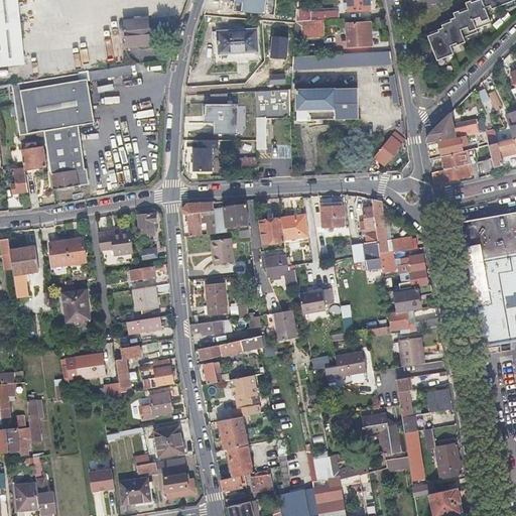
[(0,0),(0,56),(5,56),(7,67),(21,65),(15,0),(0,0)]
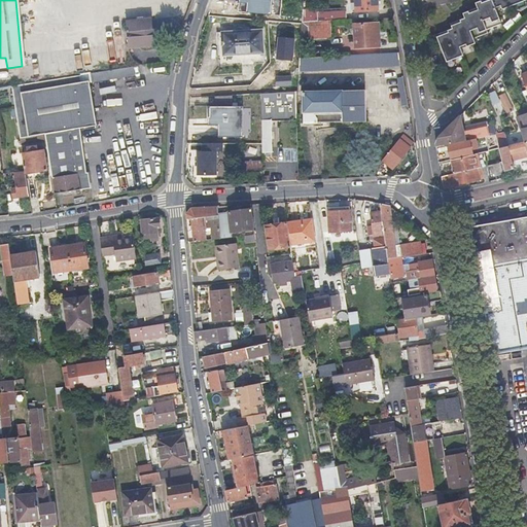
[(377,10),(376,0),(355,0),(356,11),(377,10)]
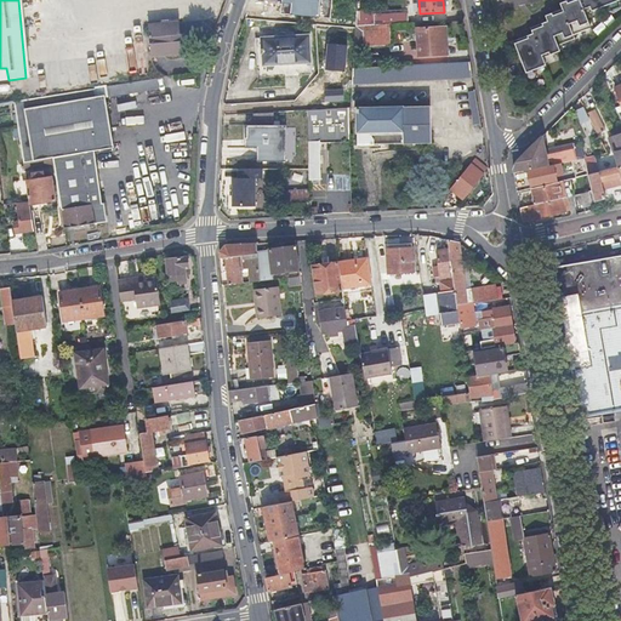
[(620,0),(582,0),(580,1),(568,7),(565,1),(559,4),(560,10),(553,13),(554,15),(552,16),(551,15),(545,17),(546,22),(541,24),(542,27),(539,28),(537,26),(529,29),(531,34),(527,36),(527,39),(513,44),(529,78),(548,69),(546,62),(562,55),(560,50),(576,43),(575,39),(592,30),(584,12),(590,10),(592,13),(620,0)]
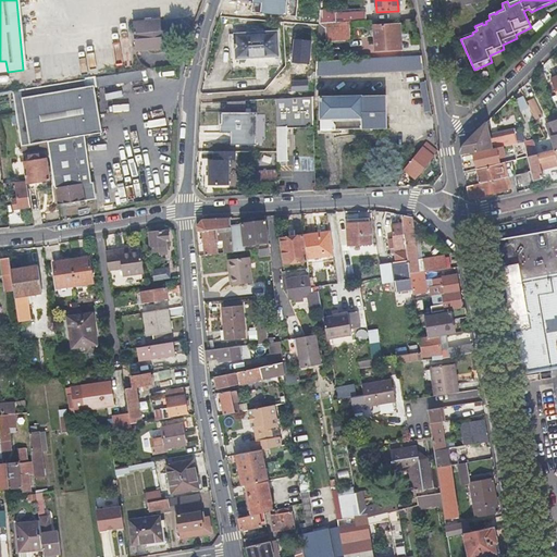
[(367,22),(367,16),(367,12),(345,13),(320,15),(320,24),(351,23),(367,22)]
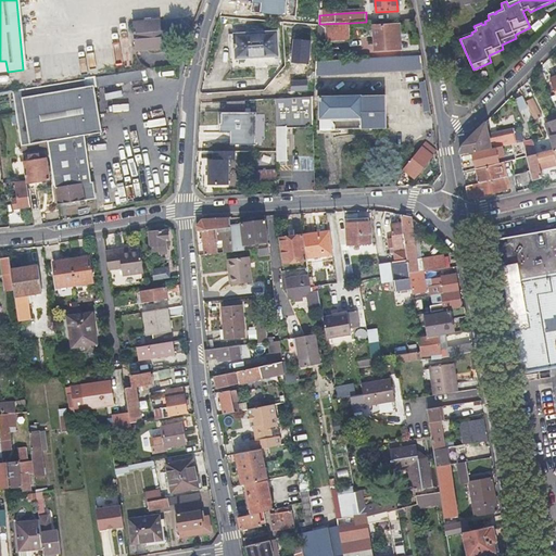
[(162,47),(161,41),(161,37),(156,37),(155,29),(160,29),(159,19),(131,22),(135,49),(162,47)]
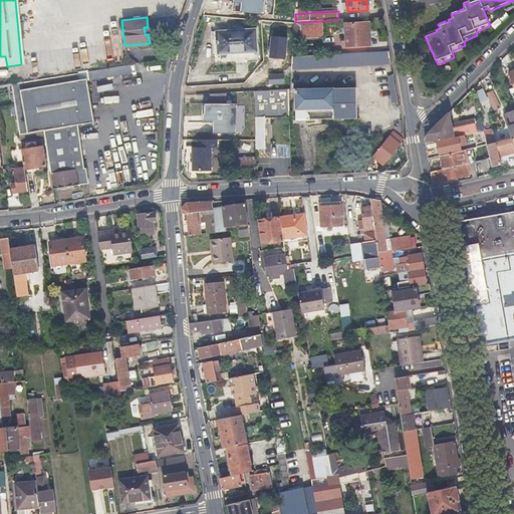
[(325,38),(324,21),(295,22),(294,40),(325,38)]
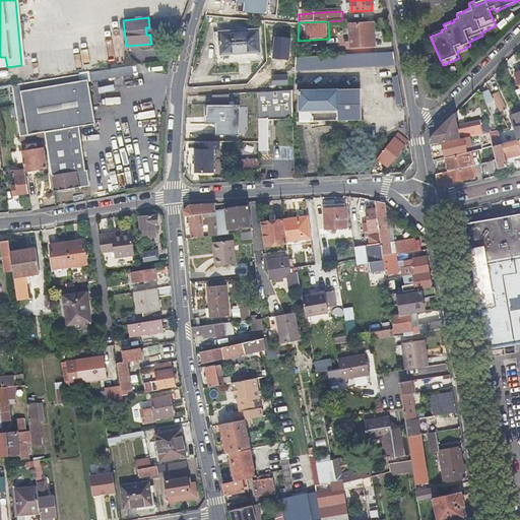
[(372,45),(371,34),(371,22),(350,24),(351,47),(372,45)]
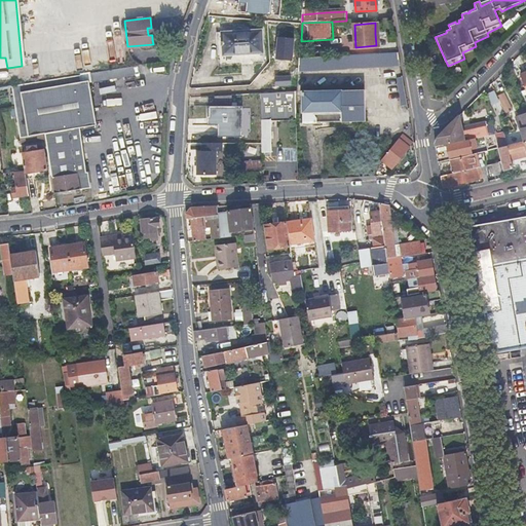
[(263,31),(243,31),(223,32),(224,46),(219,46),(219,66),(264,64),(263,31)]
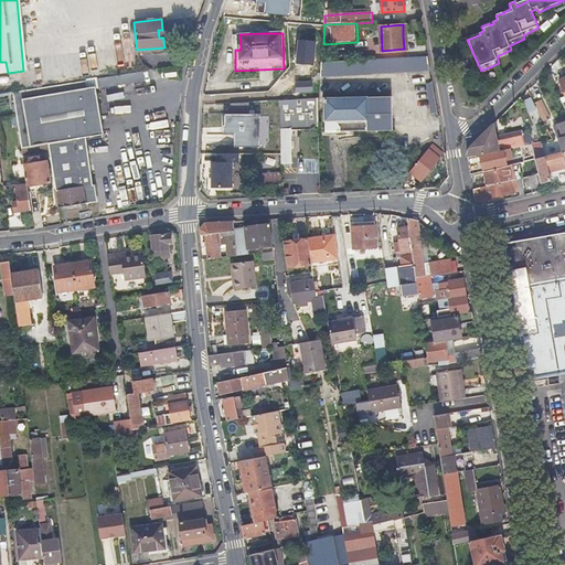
[(119,45),(105,45),(106,64),(120,63),(119,45)]
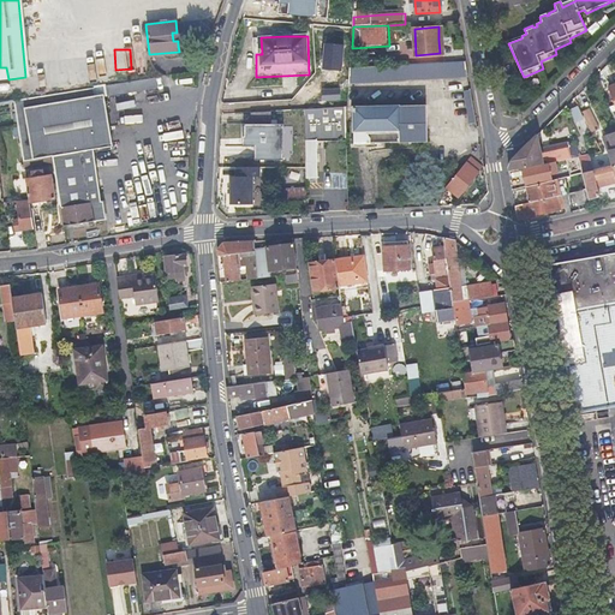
[(401,81),(469,77),(466,61),(351,69),(350,84),(401,81)]
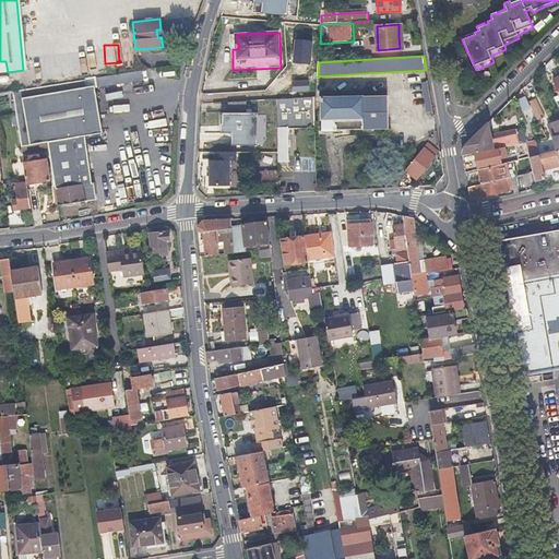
[(143,71),(97,78),(99,87),(145,80),(143,71)]
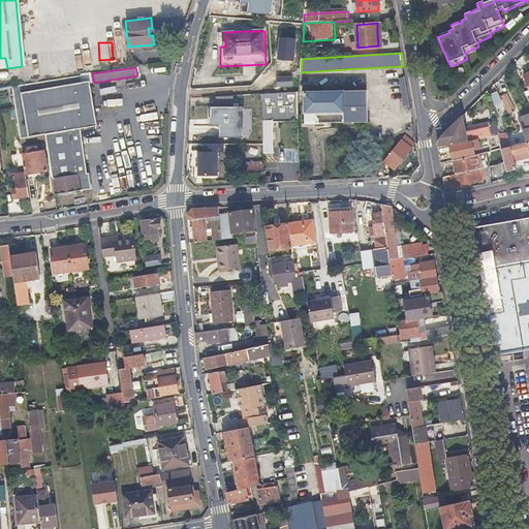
[(63,94),(93,90),(92,81),(84,82),(83,75),(11,87),(13,100),(63,93),(63,94)]
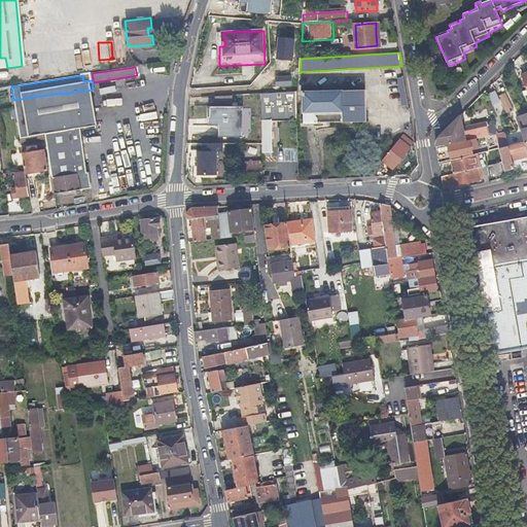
[(97,126),(93,90),(63,94),(63,93),(13,100),(20,140),(23,139),(46,136),(47,143),(55,194),(65,192),(66,196),(72,195),(71,191),(90,188),(88,173),(86,173),(80,128),(97,126)]
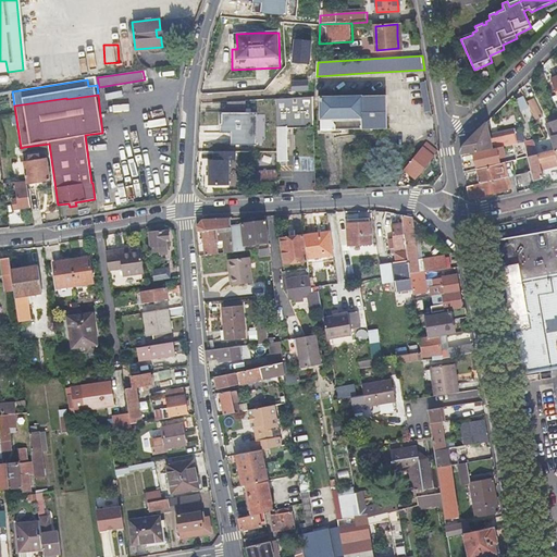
[(523,96),(516,99),(520,111),(528,109),(523,96)]
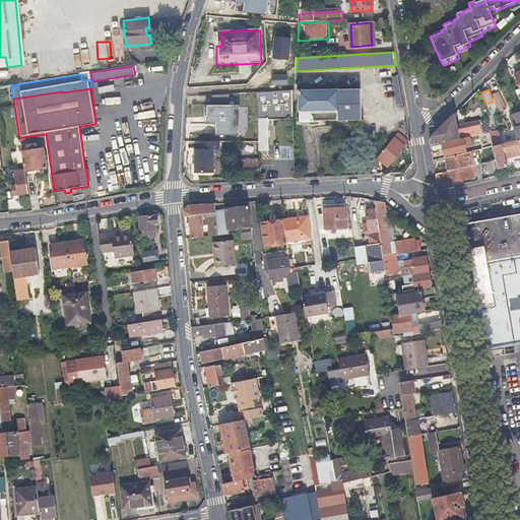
[(362,121),(362,106),(361,90),(299,91),(300,123),(362,121)]
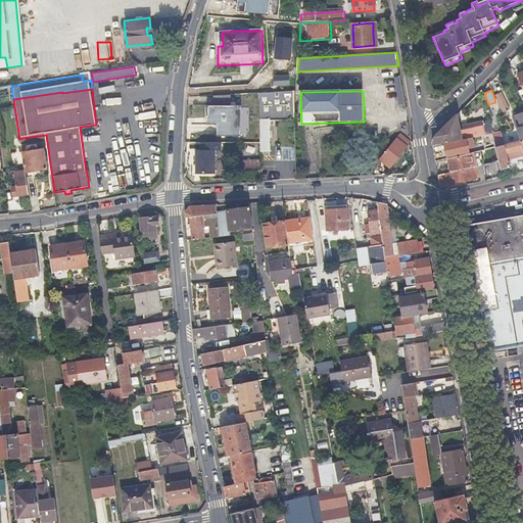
[(258,94),(258,121),(258,147),(269,147),(270,114),(294,113),(294,92),(258,94)]
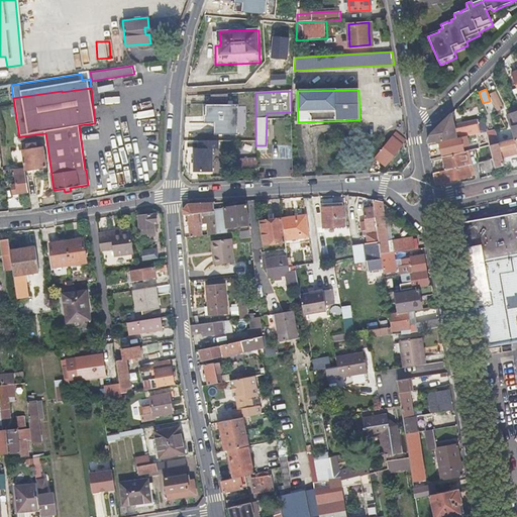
[(496,91),(489,94),(496,112),(504,109),(496,91)]
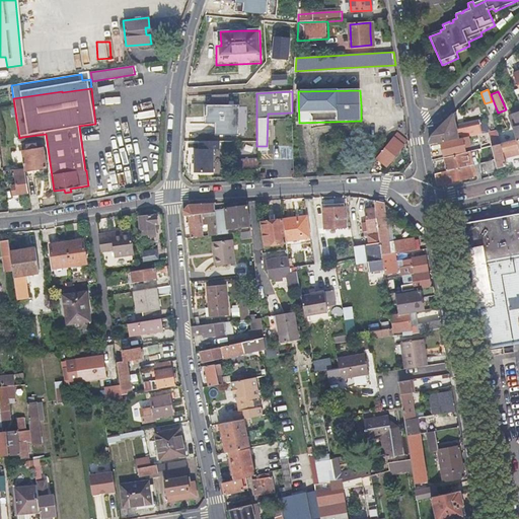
[(231,102),(230,95),(214,96),(215,103),(231,102)]
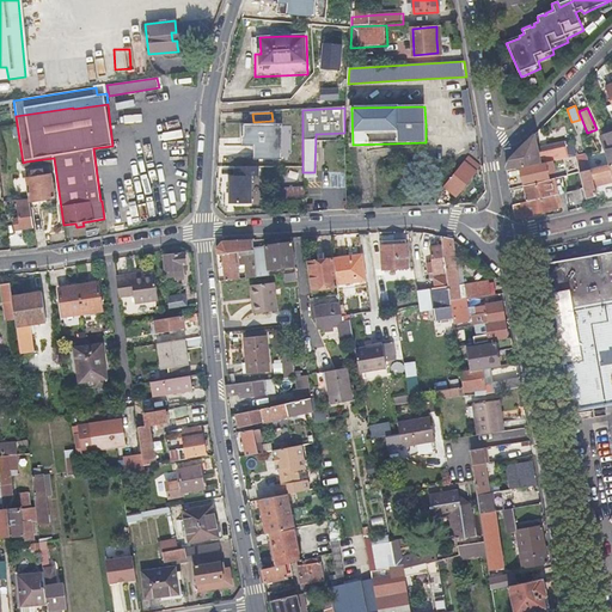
[(537,147),(534,135),(509,160),(505,170),(506,172),(569,158),(565,146),(538,152),(537,147)]
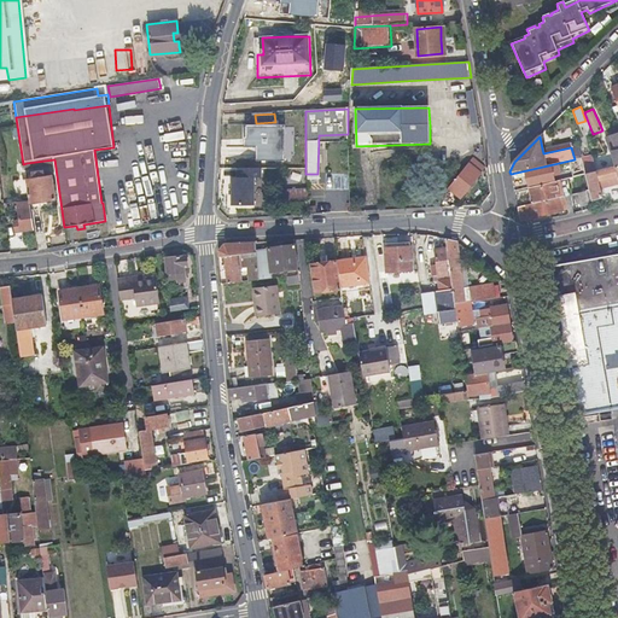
[(543,153),(571,147),(570,143),(542,149),(543,153)]
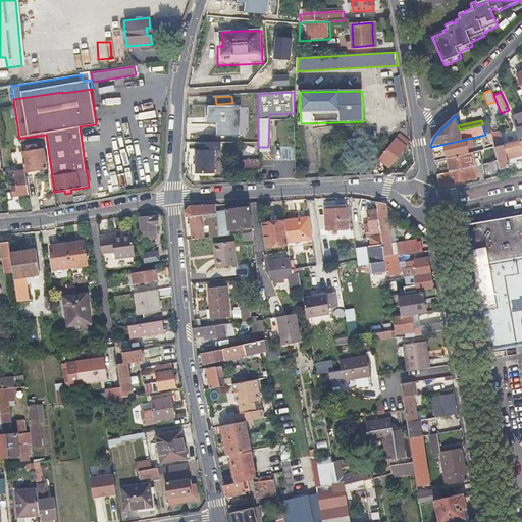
[(504,154),(519,150),(517,141),(503,145),(500,132),(490,133),(492,141),(494,147),(498,162),(487,164),(483,165),(481,166),(480,166),(482,174),(485,174),(484,172),(488,171),(488,173),(507,168),(504,154)]
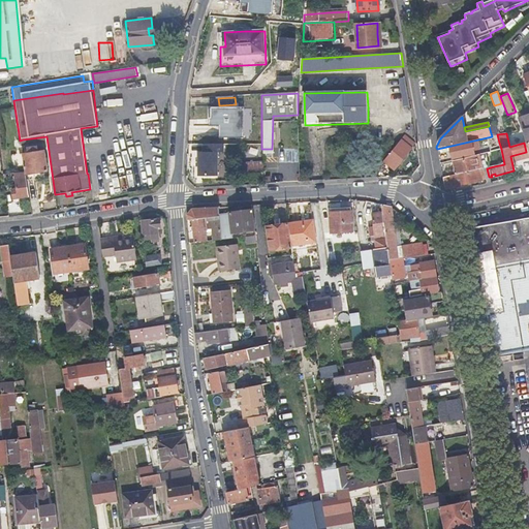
[(385,158),(391,162),(396,166),(414,142),(404,134),(385,158)]
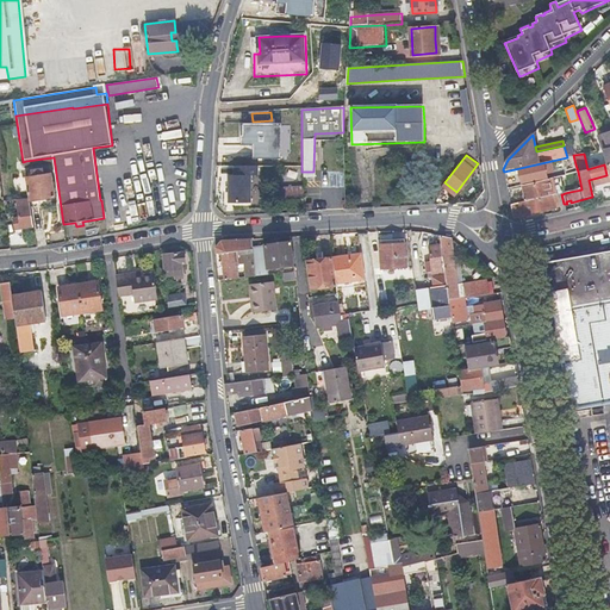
[(562,168),(576,165),(573,155),(567,157),(560,159),(562,168)]
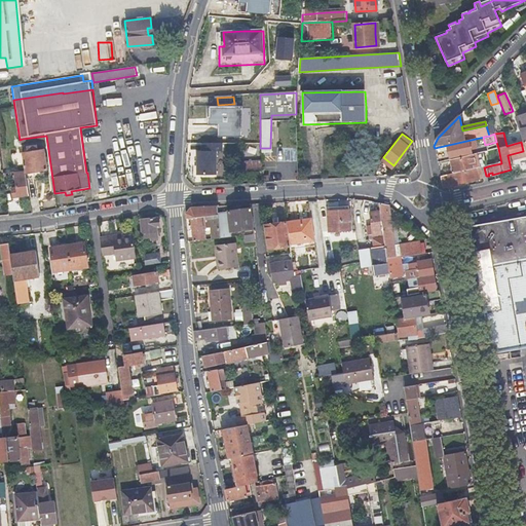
[(24,146),(47,143),(46,136),(23,139),(24,146)]
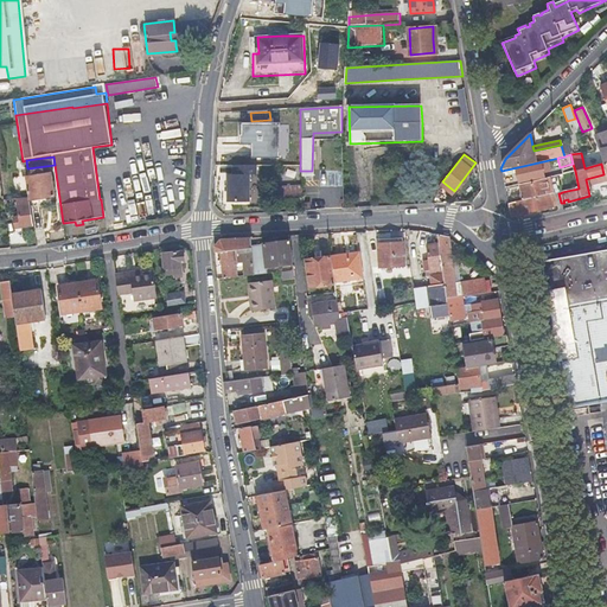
[(544,177),(543,170),(542,164),(517,170),(519,183),(544,177)]
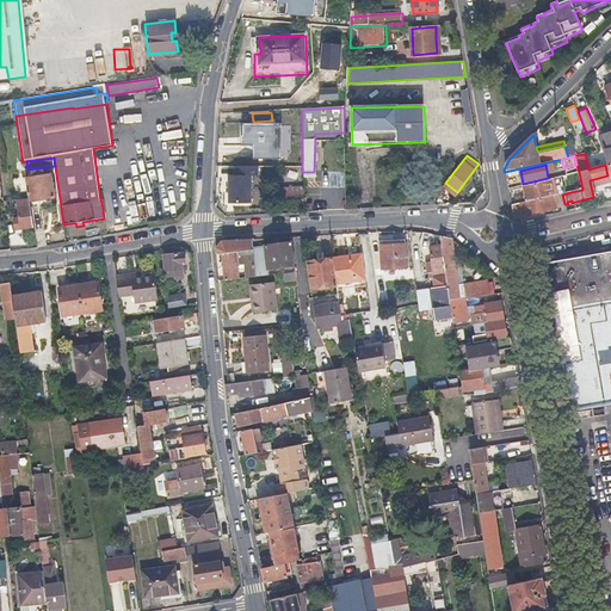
[(224,197),(224,204),(250,204),(251,176),(257,176),(257,167),(218,166),(217,197),(224,197)]
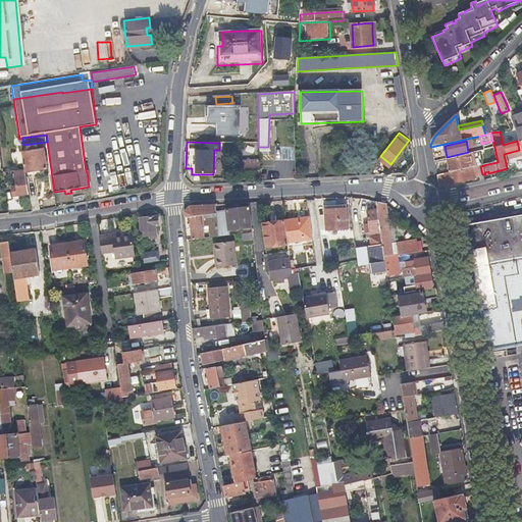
[(485,156),(487,164),(498,162),(494,147),(489,149),(491,154),(485,156)]
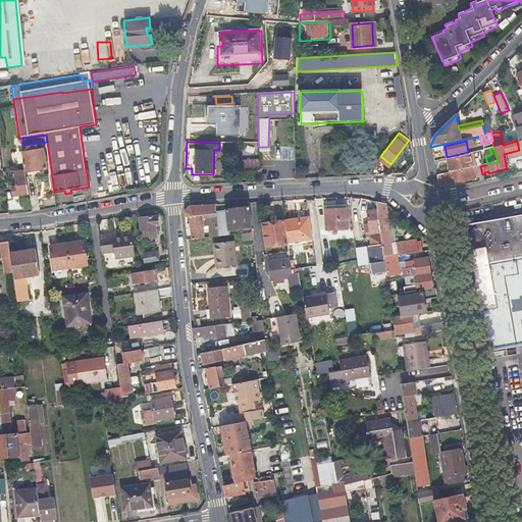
[(27,172),(37,171),(47,170),(44,150),(24,153),(27,172)]
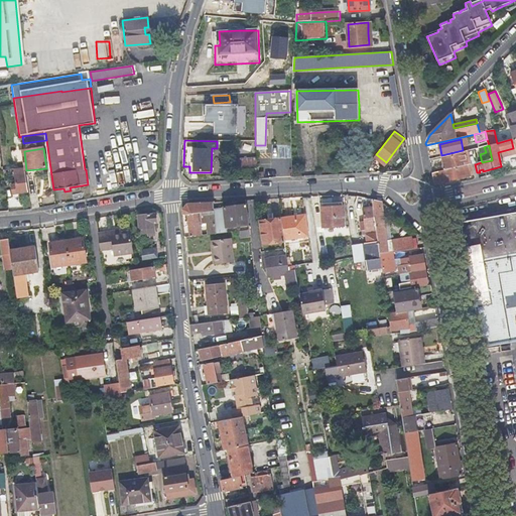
[(472,150),(476,164),(478,163),(482,162),(480,154),(478,148),(472,150)]
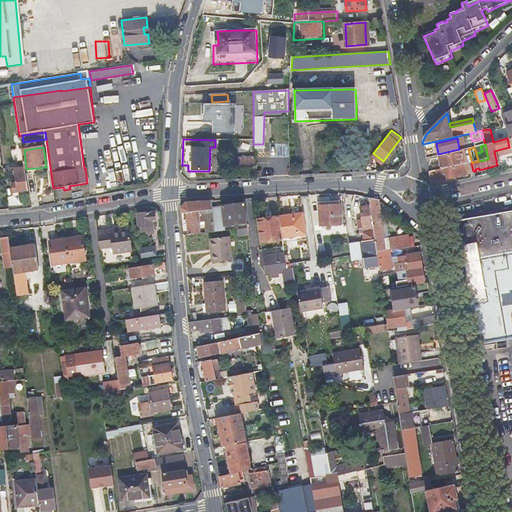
[(436,157),(440,171),(462,165),(459,151),(436,157)]
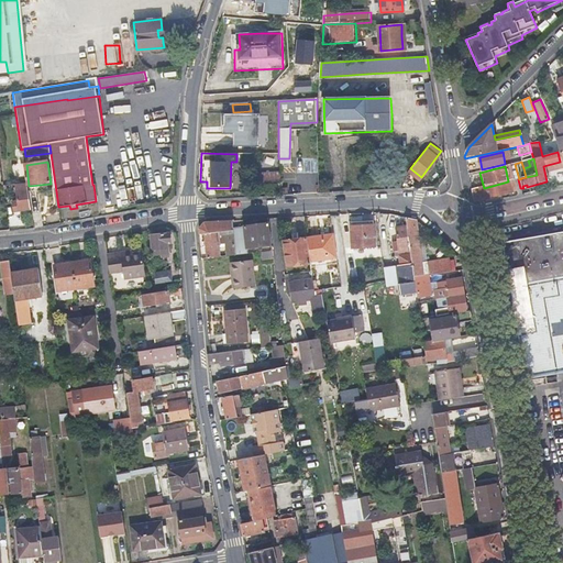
[(134,183),(136,196),(145,195),(143,180),(134,183)]
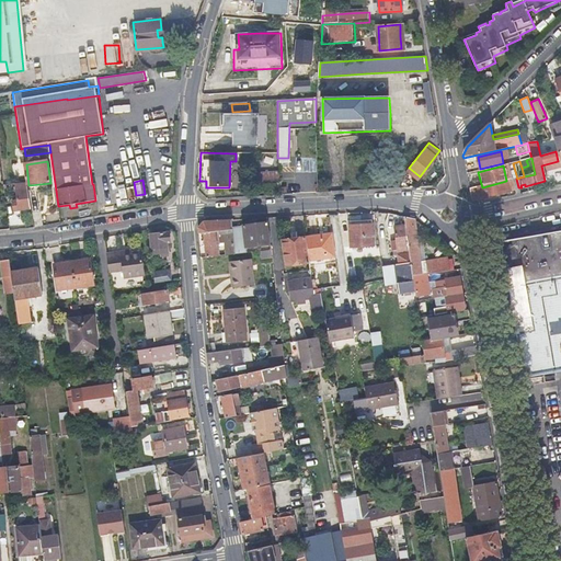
[(506,181),(482,187),(477,189),(480,197),(480,199),(514,191),(512,180),(506,181)]
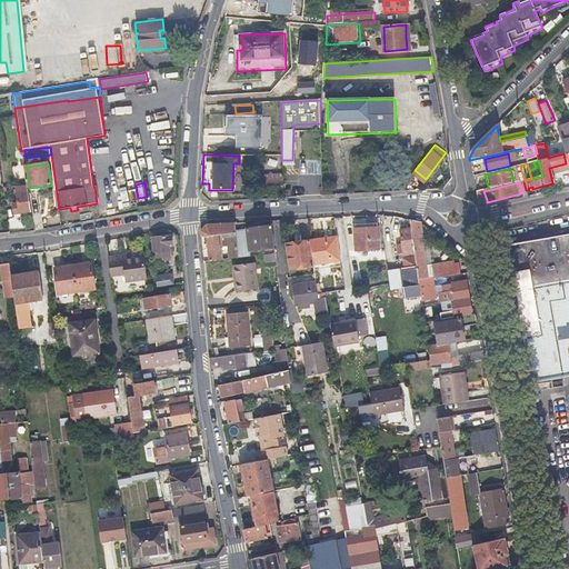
[(16,187),(17,192),(17,199),(12,200),(13,211),(30,209),(27,186),(16,187)]
